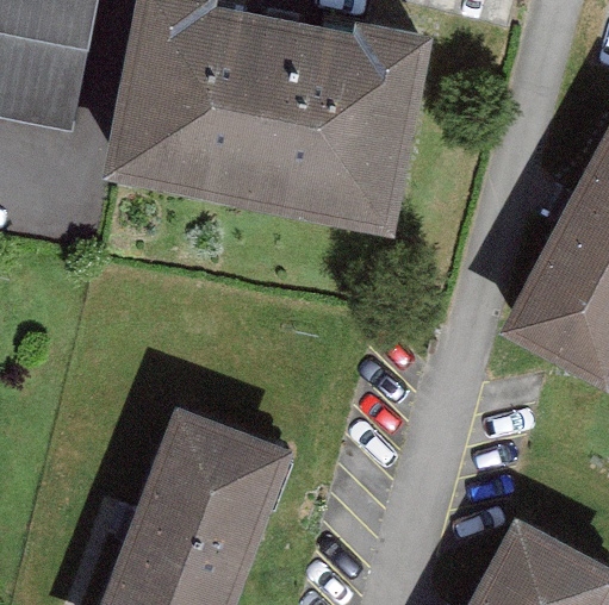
[(0,104),(64,114),(81,0),(0,0),(0,104)]
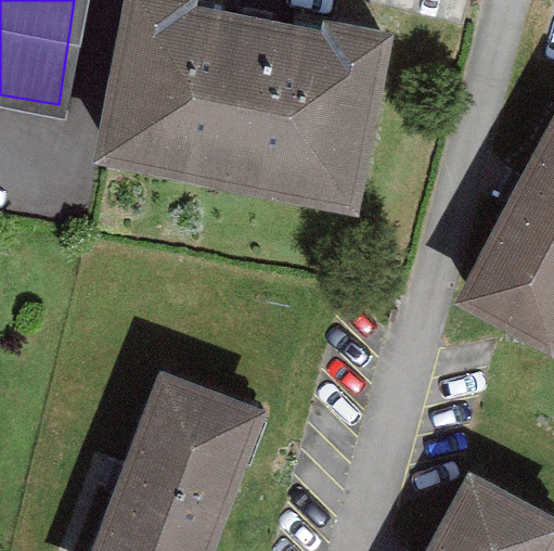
[(123,0),(90,158),(356,215),(391,47),(171,0),(123,0)]
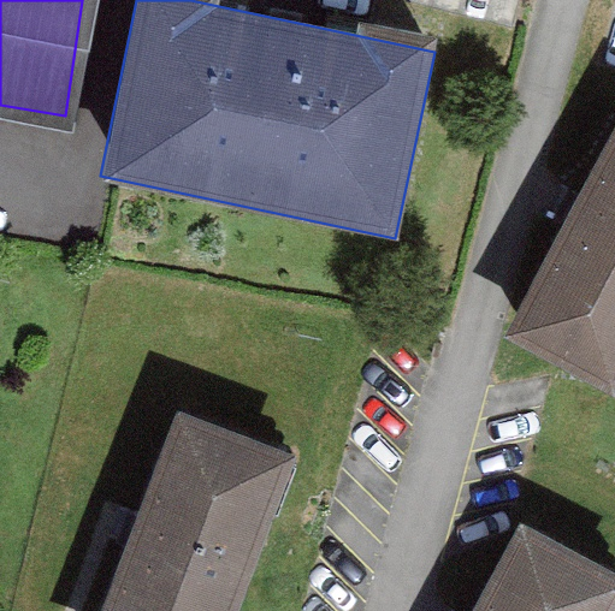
[(614,124),(502,339),(614,398),(614,124)]
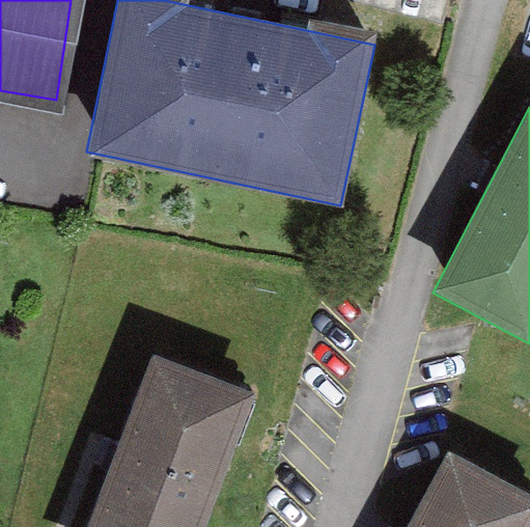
[(211,526),(260,392),(152,354),(89,526),(211,526)]
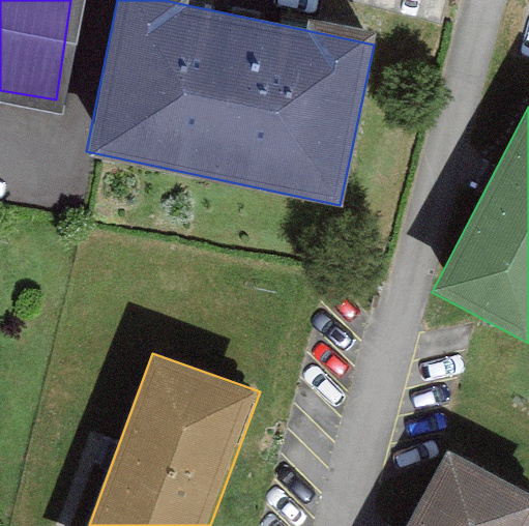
[(528,525),(528,492),(449,450),(409,525),(528,525)]
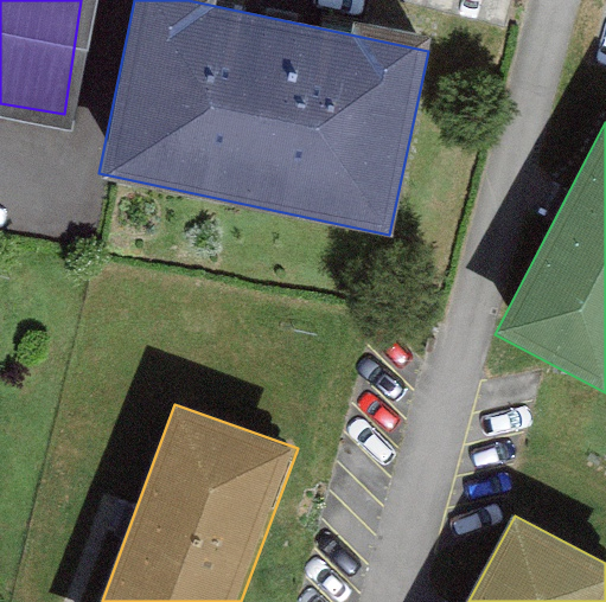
All buildings are outlined.
